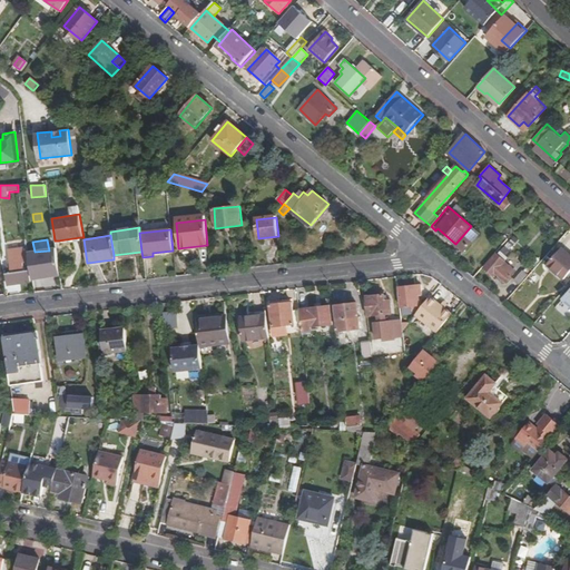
[(548,264),(564,278),(569,273),(569,255),(562,248),(548,264)]
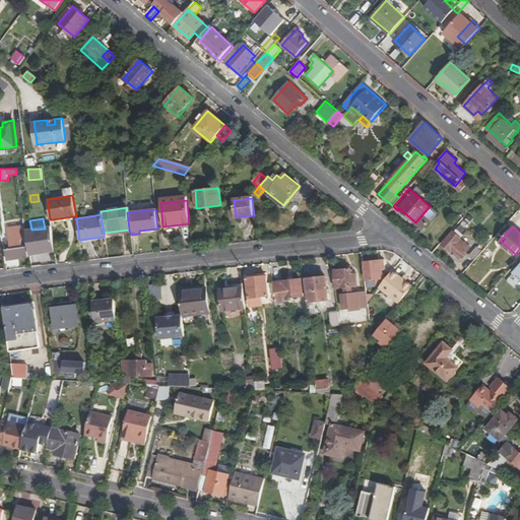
[(451,249),(460,258),(470,247),(461,238),(459,241),(452,234),(442,245),(449,251),(451,249)]
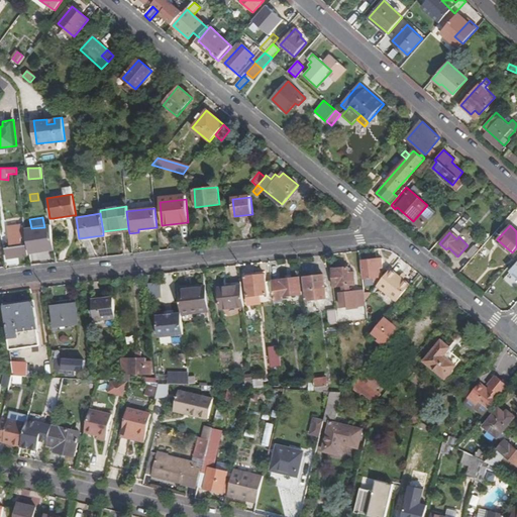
[(19,238),(8,240),(9,248),(5,248),(6,259),(27,255),(26,246),(21,246),(19,238)]
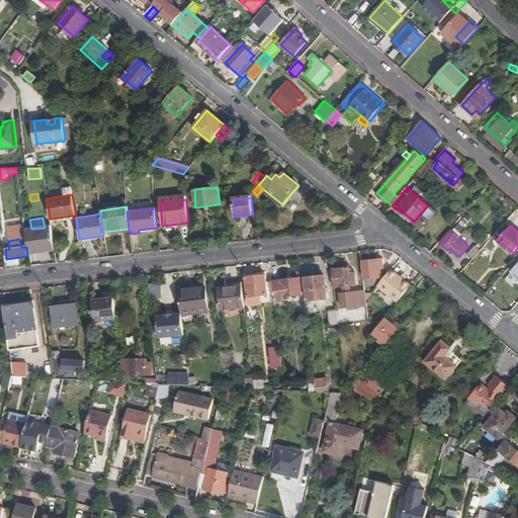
[(362,263),(363,280),(374,279),(374,271),(380,271),(380,267),(378,267),(377,261),(362,263)]
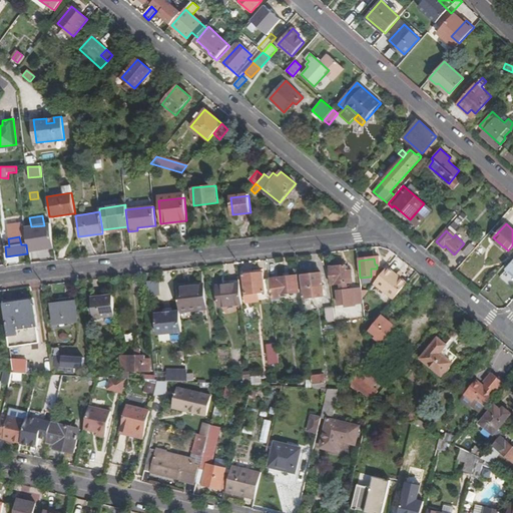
[(329,268),(331,286),(352,283),(351,272),(346,272),(345,267),(329,268)]
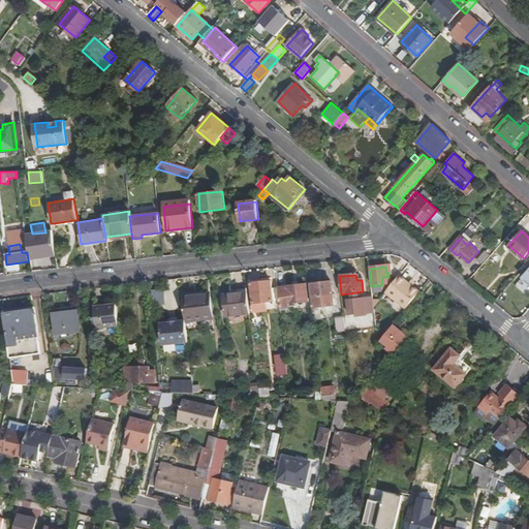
[(253,304),(273,302),(272,287),(271,278),(250,281),(253,304)]
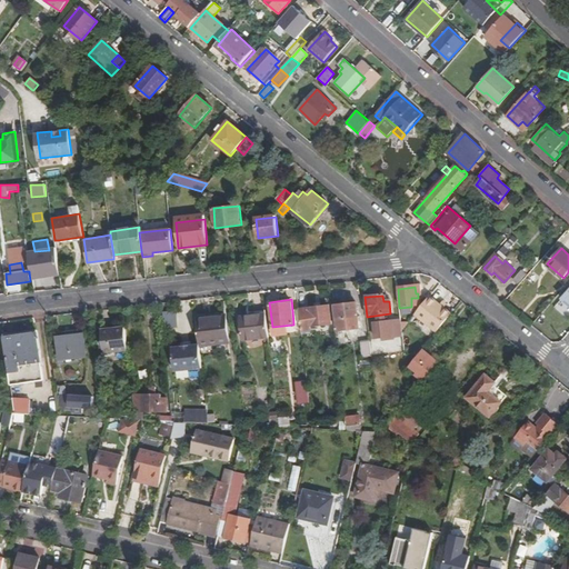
[(336,327),(337,339),(340,339),(340,331),(360,329),(358,302),(338,305),(339,327),(336,327)]
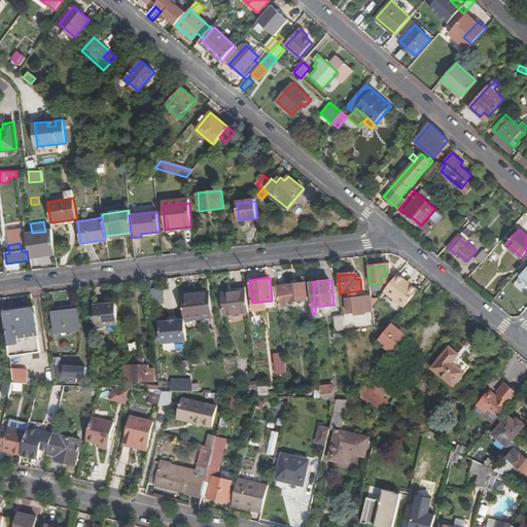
[(279,300),(279,305),(288,305),(287,302),(307,300),(305,283),(277,286),(279,300)]
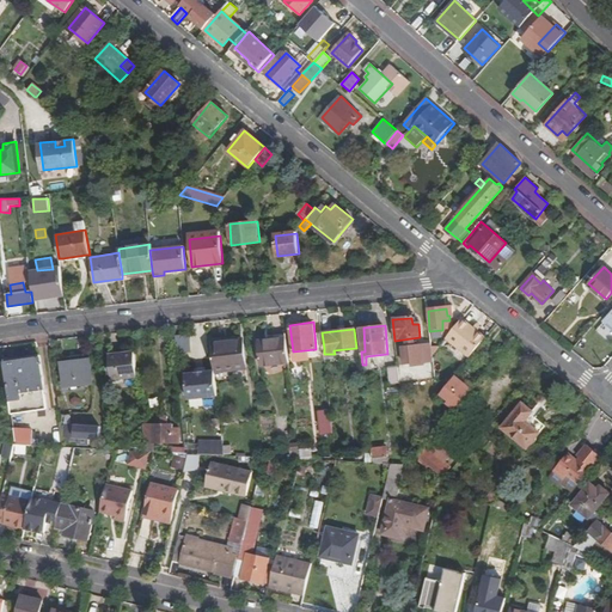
[(191,334),(176,336),(178,354),(194,352),(191,334)]
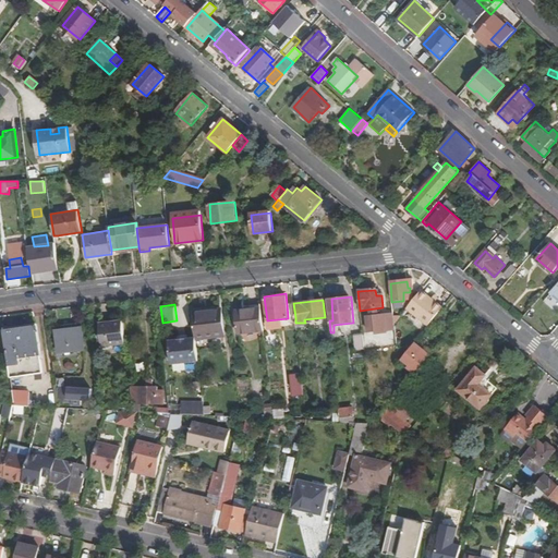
[(222,310),(210,311),(210,314),(206,315),(205,312),(194,313),(196,339),(197,340),(225,337),(222,310)]
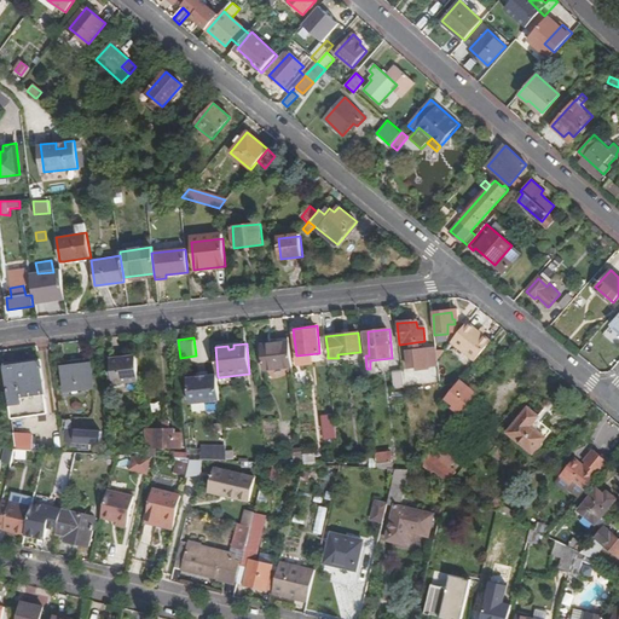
[(293,369),(290,343),(262,346),(265,371),(293,369)]
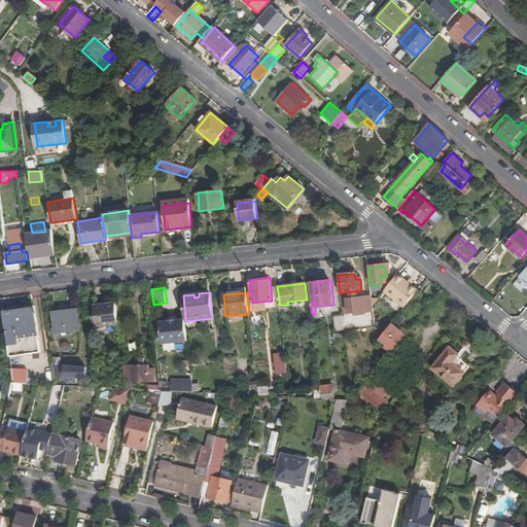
[(372,309),(371,295),(361,296),(362,310),(372,309)]
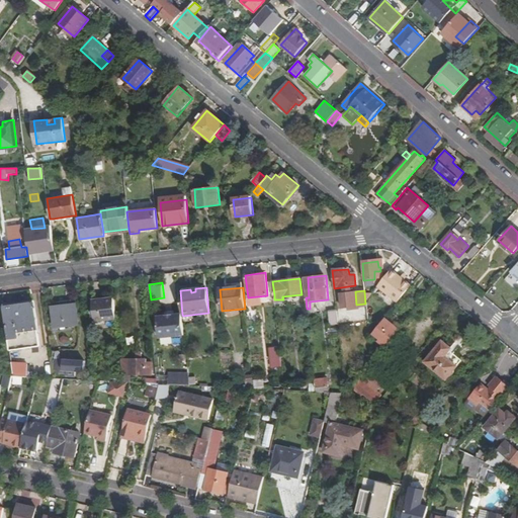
[(3,306),(10,348),(41,344),(34,297),(12,300),(12,304),(3,306)]
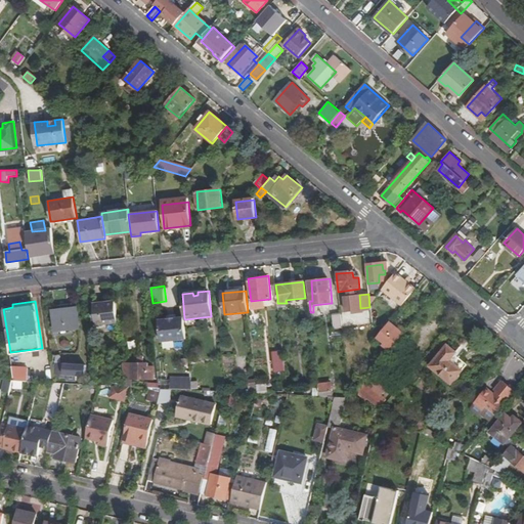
[(118,323),(116,301),(94,303),(96,324),(118,323)]
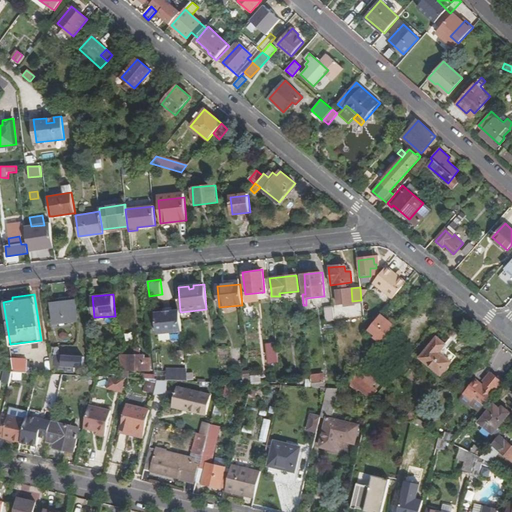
[(77,302),(59,304),(53,305),(55,325),(80,322),(77,302)]
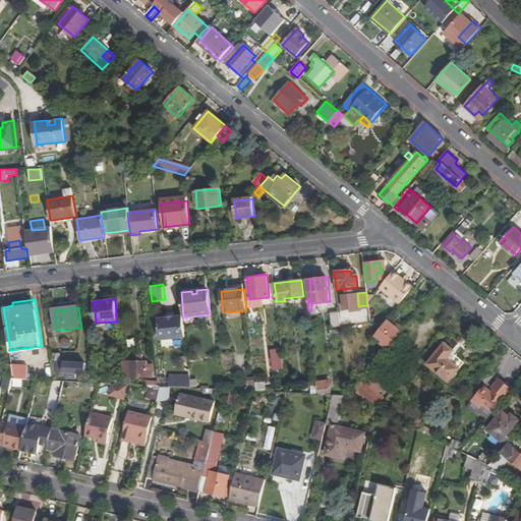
[(331,326),(340,326),(338,311),(330,312),(331,326)]
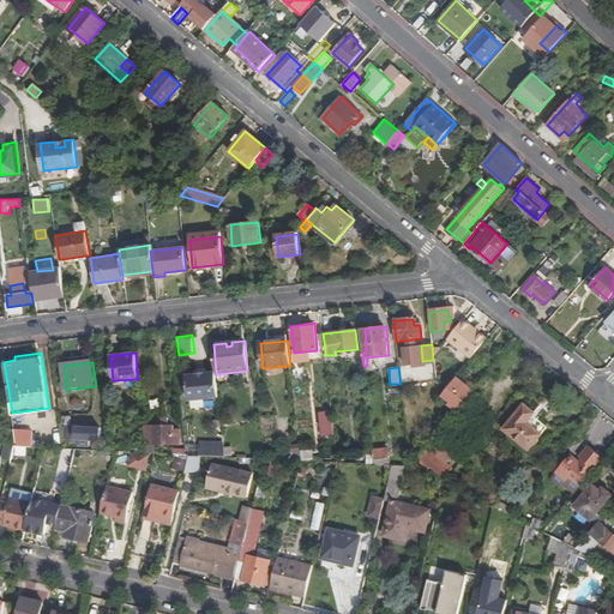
[(190,402),(220,398),(217,383),(217,374),(216,373),(186,377),(190,402)]
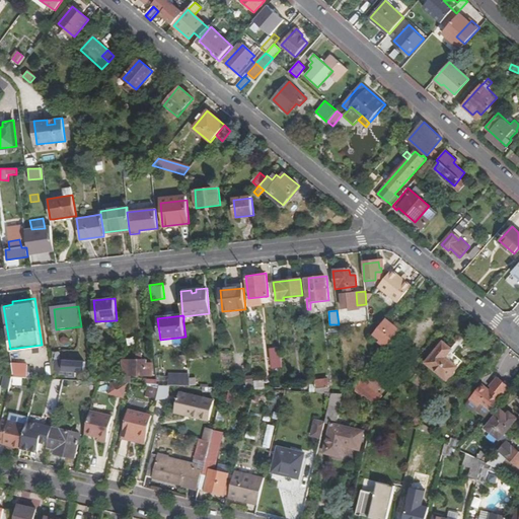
[(375,342),(383,348),(397,330),(383,317),(371,332),(378,339),(375,342)]
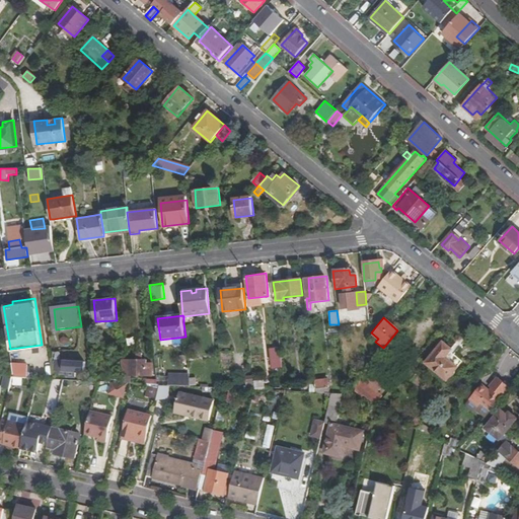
[(447,355),(451,350),(442,343),(425,363),(446,380),(456,368),(449,362),(451,359),(447,355)]
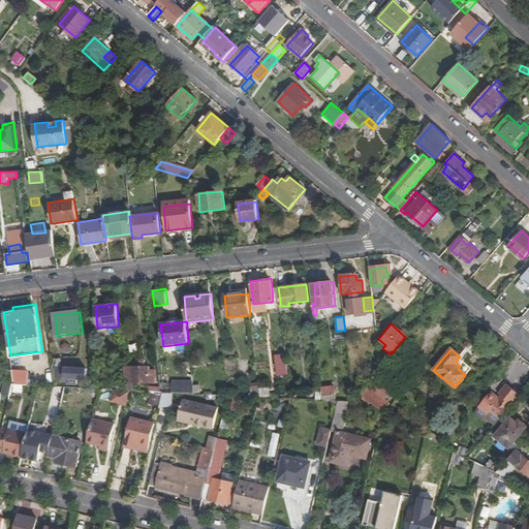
[(458,369),(465,375),(471,367),(460,356),(456,362),(460,366),(458,369)]
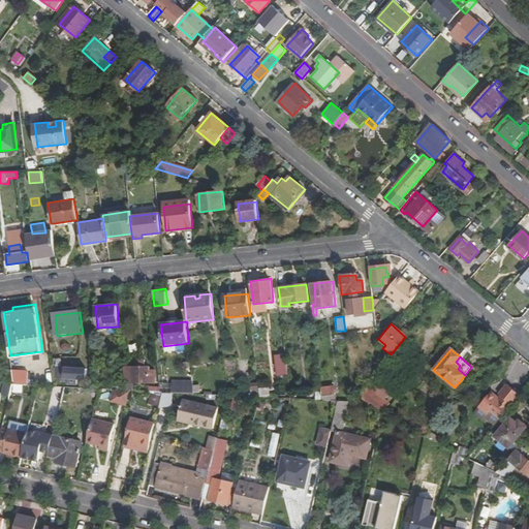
[(128,365),(127,382),(133,382),(156,383),(157,370),(153,370),(153,366),(128,365)]
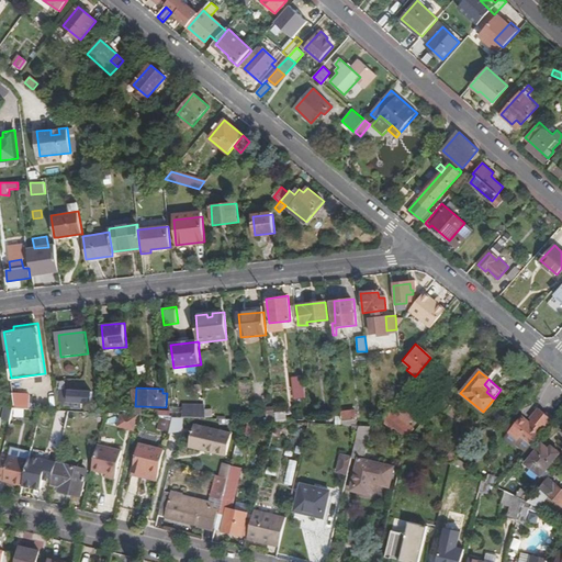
[(91,402),(92,391),(62,389),(59,404),(74,405),(74,402),(91,402)]
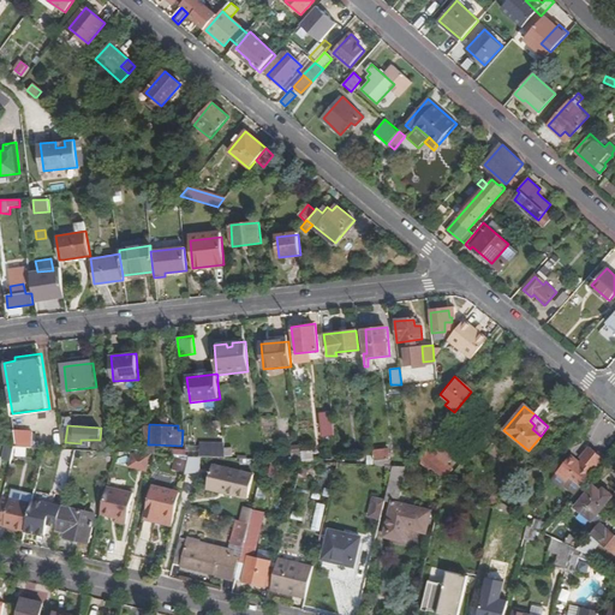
[(15,446),(33,447),(33,430),(16,429),(15,446)]
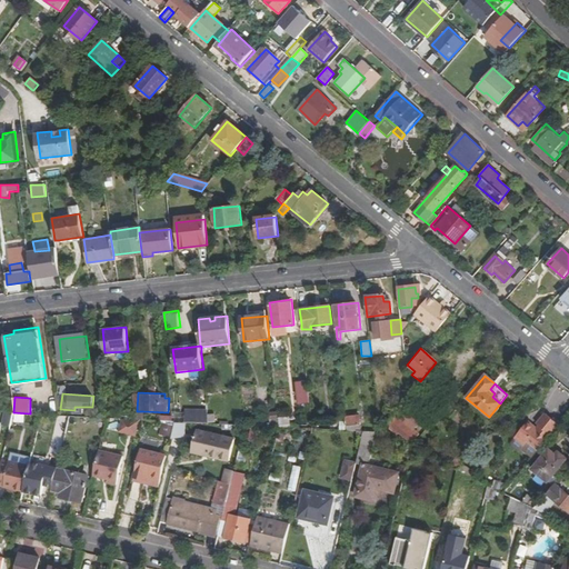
[(190,415),(189,422),(210,423),(209,422),(209,416),(208,413),(198,412),(198,415),(190,415)]
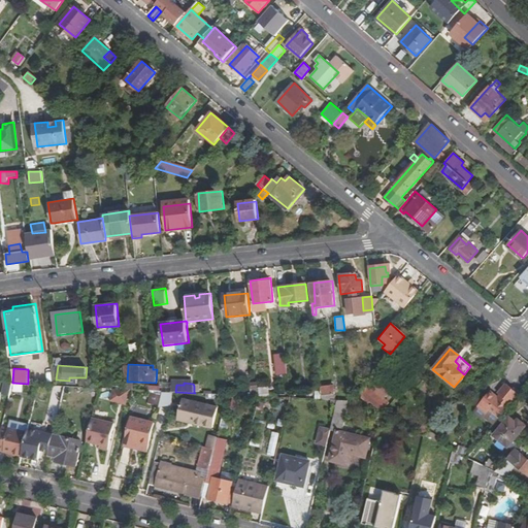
[(490,390),(477,405),(486,413),(489,409),(499,417),(517,396),(510,390),(502,383),(498,387),(501,389),(499,392),(496,395),(490,390)]
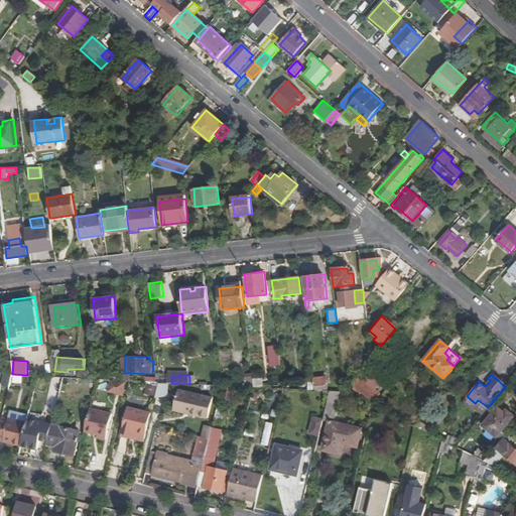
[(313,379),(314,387),(328,386),(327,377),(313,379)]
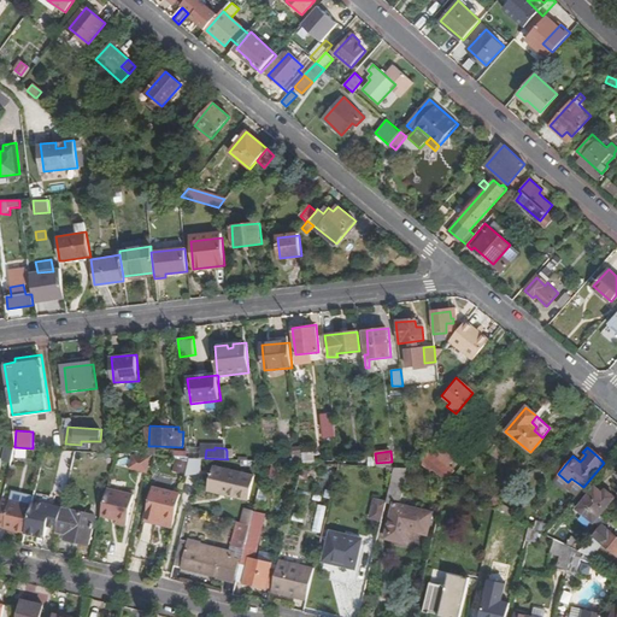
[(438,462),(425,451),(417,460),(430,471),(433,469),(441,477),(450,468),(440,459),(438,462)]
